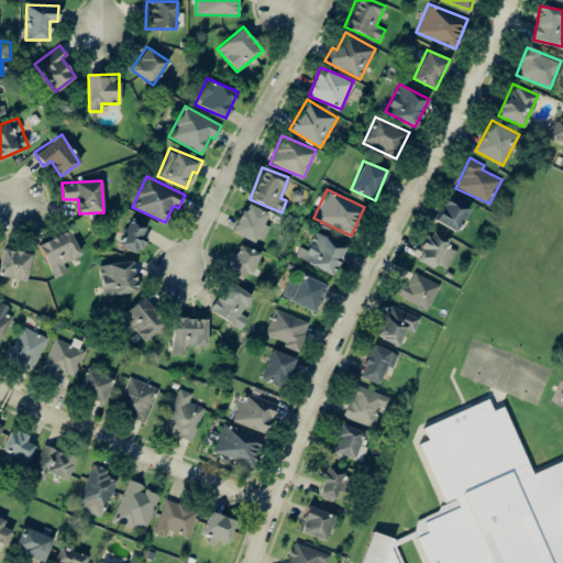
[(459,231),(468,205),(445,196),(435,222),(459,231)]
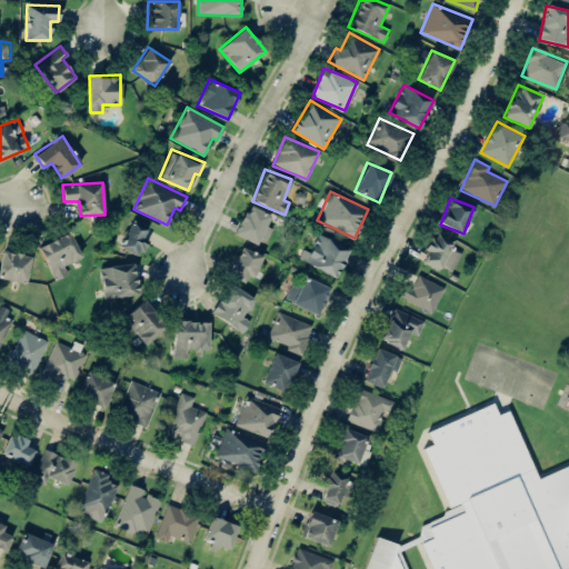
[(269,227),(266,226),(271,215),(248,205),(235,233),(260,246),(269,227)]
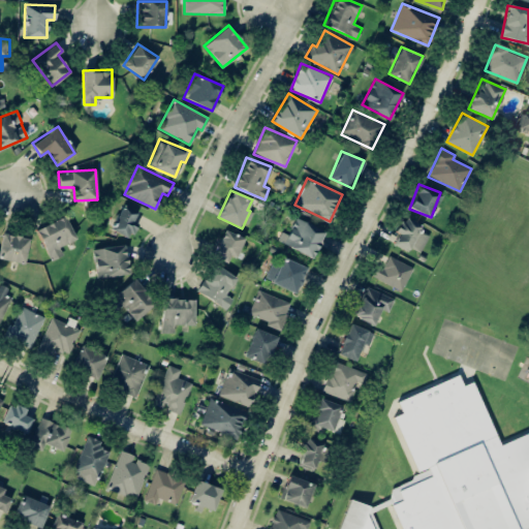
[(112,230),(131,238),(136,222),(134,221),(139,206),(124,199),(112,230)]
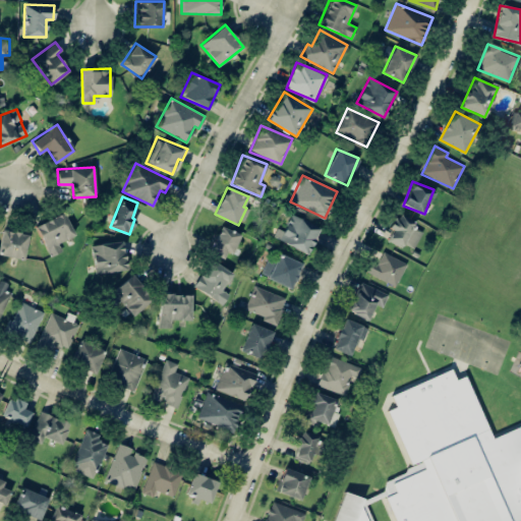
[(36,226),(51,256),(62,250),(58,243),(74,235),(64,212),(36,226)]
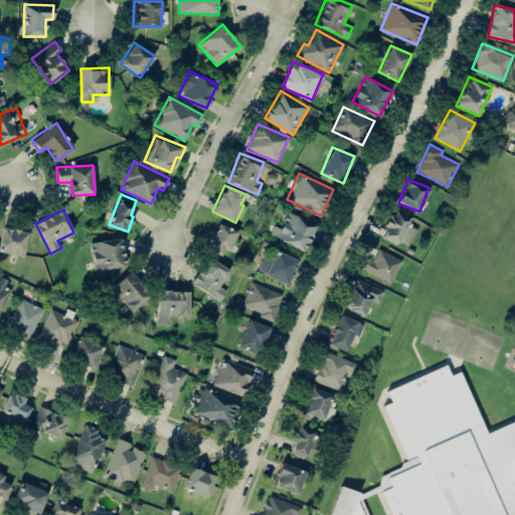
[(397,244),(399,240),(408,245),(417,228),(407,223),(409,219),(393,210),(385,225),(387,227),(382,236),(397,244)]
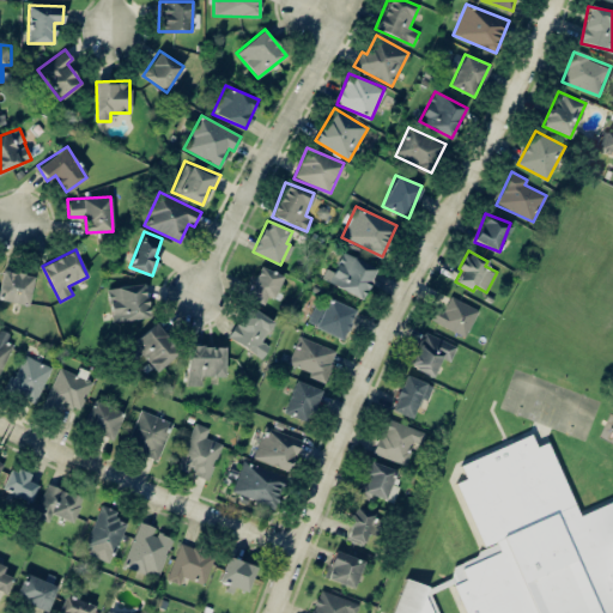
[(322,280),(363,297),(376,267),(341,252),(333,272),(327,268),(322,280)]
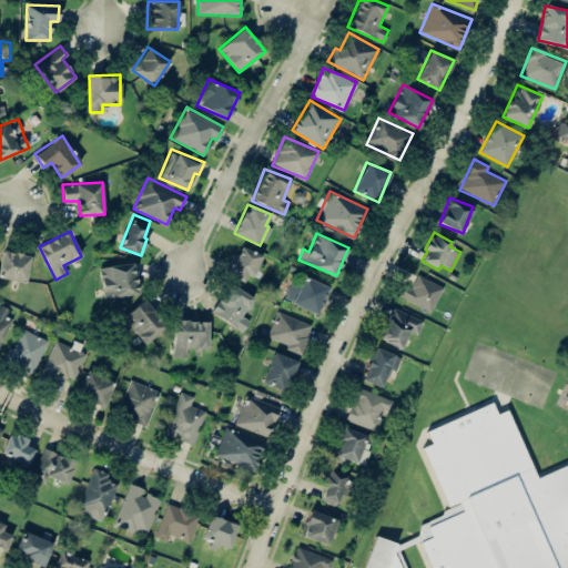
[(246,273),(253,275),(262,254),(240,246),(229,276),(243,282),(246,273)]
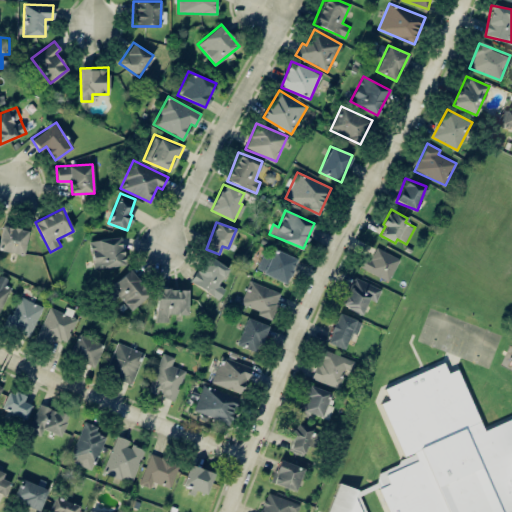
[(0,249),(23,254),(28,230),(2,225),(0,234),(0,249)]
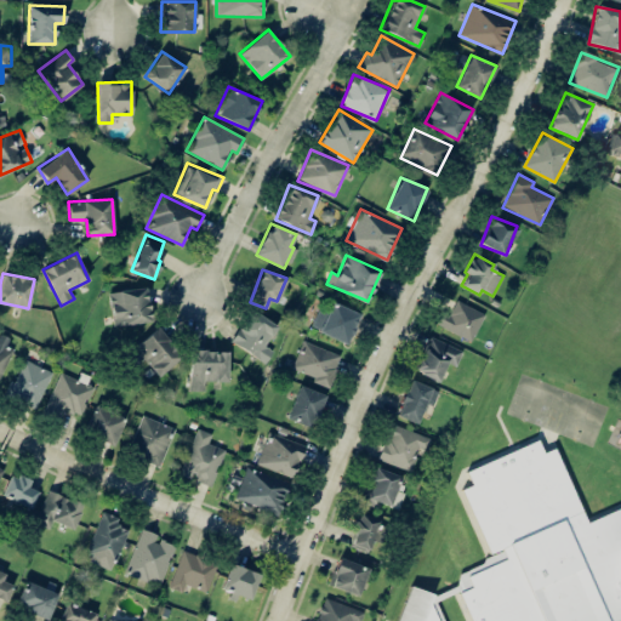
[(109,291),(113,325),(151,322),(147,288),(109,291)]
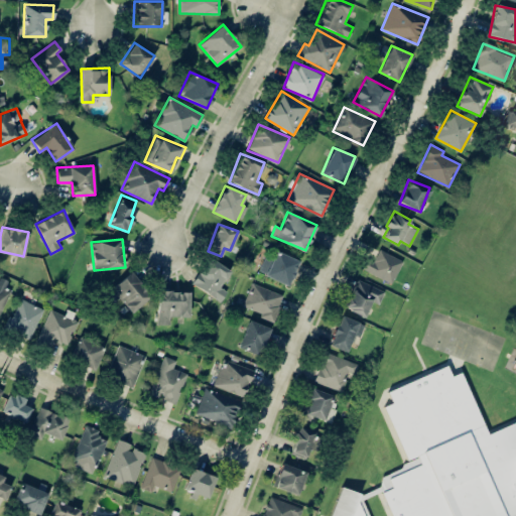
[(373,261),(367,258),(362,269),(391,283),(402,261),(379,249),(373,261)]
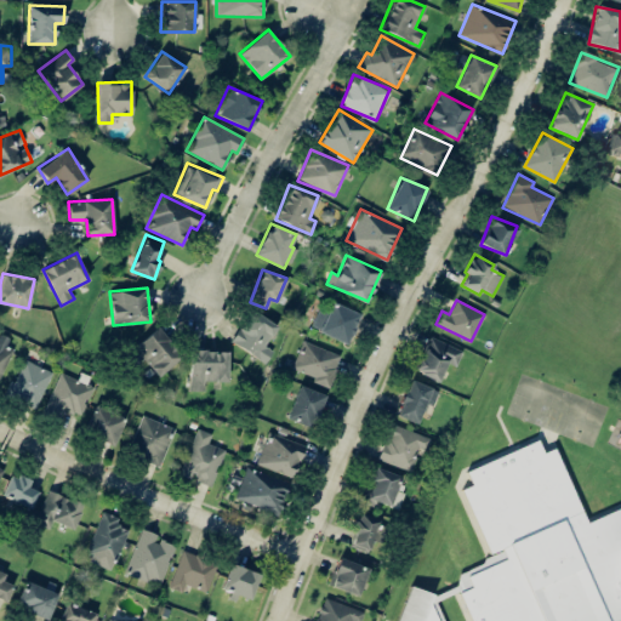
[(329,312),(319,307),(311,326),(346,343),(360,314),(334,301),(329,312)]
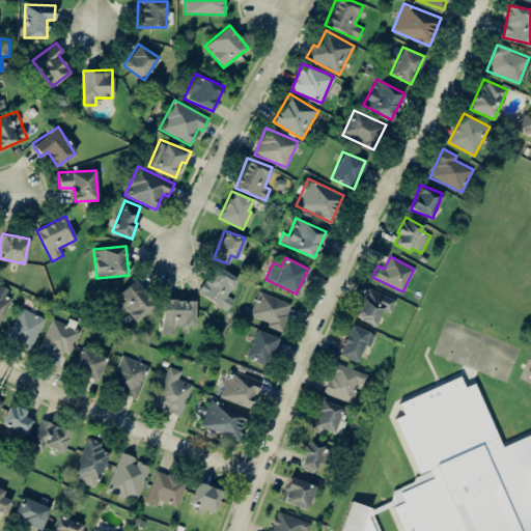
[(233,300),(226,295),(238,278),(215,264),(197,292),(226,310),(233,300)]
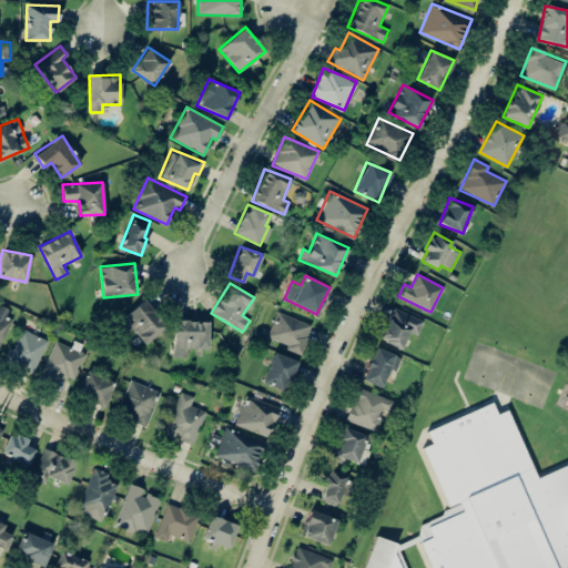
[(166,327),(146,298),(117,321),(124,332),(132,327),(143,344),(166,327)]
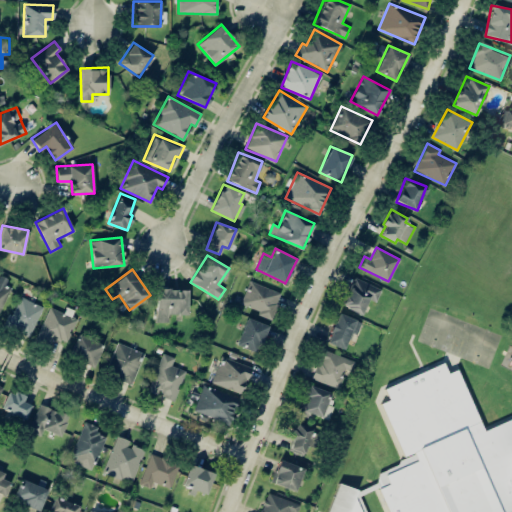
[(0,312),(9,287),(6,285),(8,278),(0,274),(0,312)]
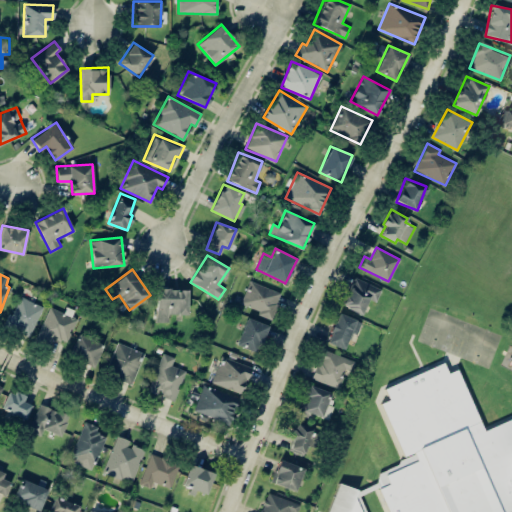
[(368,298),(376,301),(381,289),(353,277),(341,305),(362,314),(368,298)]
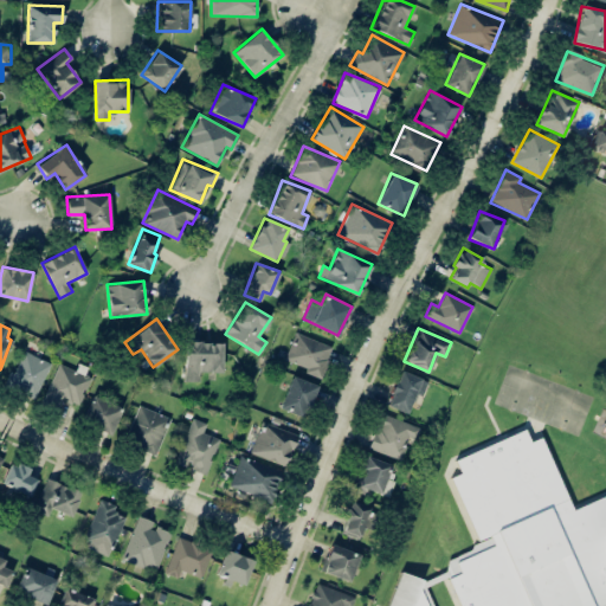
[(284,359),(307,367),(304,372),(320,378),(333,347),(296,331),(284,359)]
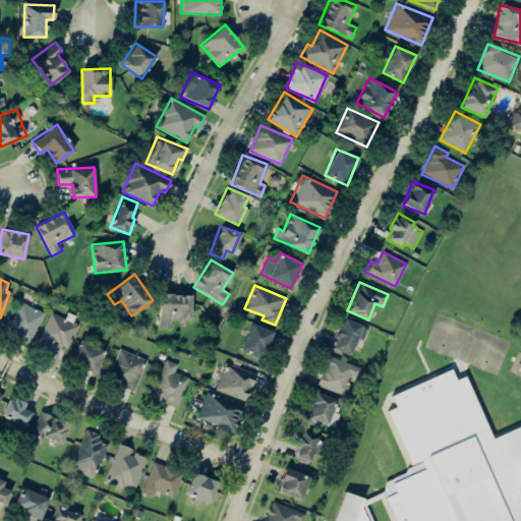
[(171,328),(171,320),(190,320),(191,294),(160,293),(159,328),(171,328)]
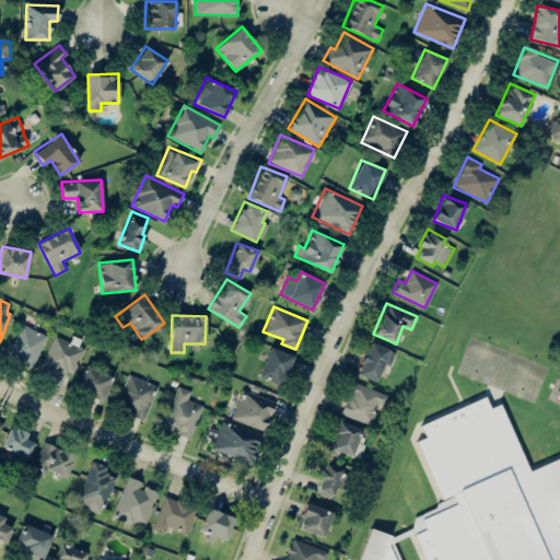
[(34,369),(46,334),(19,324),(7,359),(34,369)]
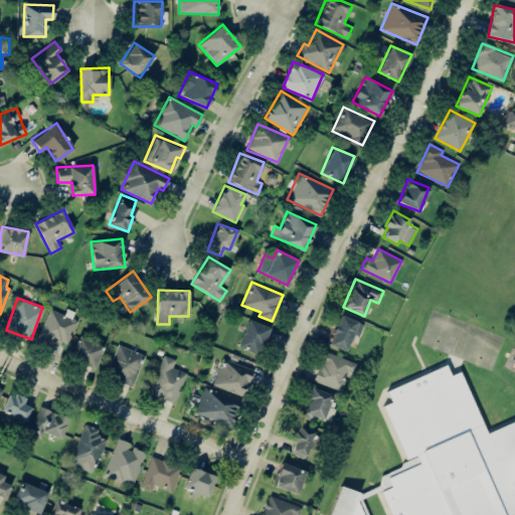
[(48,348),(52,338),(66,344),(77,320),(50,308),(35,342),(48,348)]
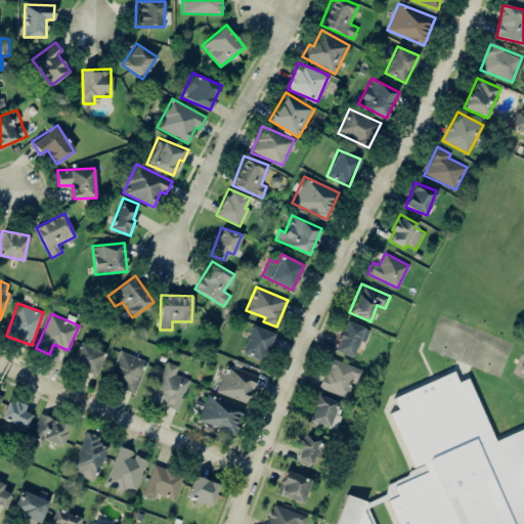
[(334,350),(355,358),(366,329),(346,320),(334,350)]
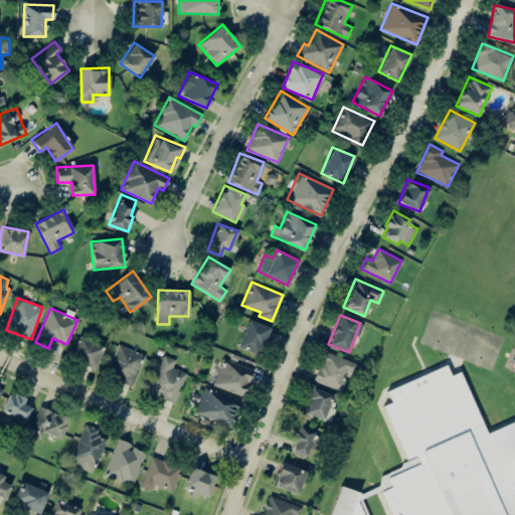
[(237,346),(259,354),(269,327),(247,319),(237,346)]
